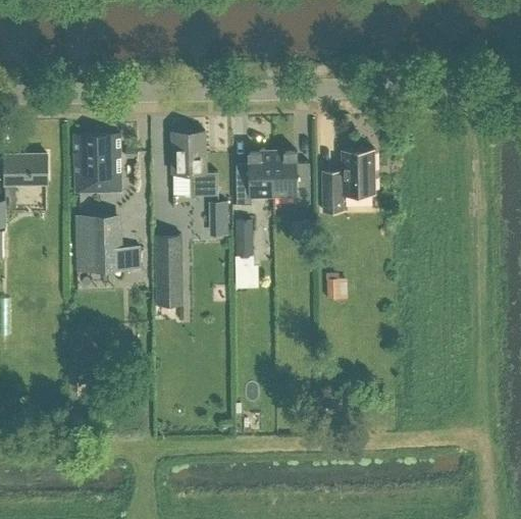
[(216,172),(205,173),(204,133),(170,133),(170,175),(189,174),(190,197),(216,196),(216,172)]
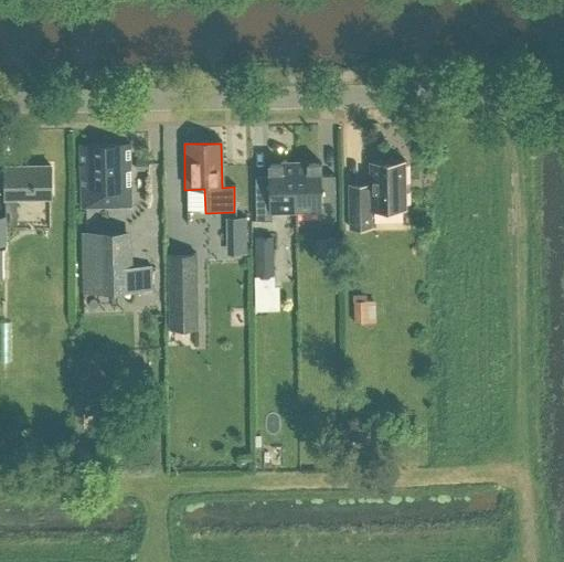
[(129,146),(78,147),(80,210),(130,209),(129,146)]
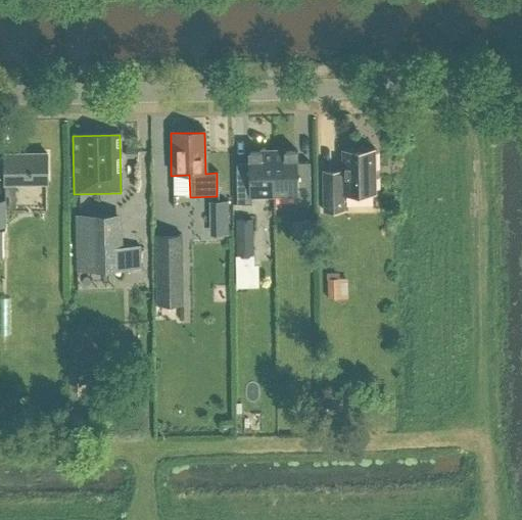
[(137,149),(124,149),(125,160),(137,159),(137,149)]
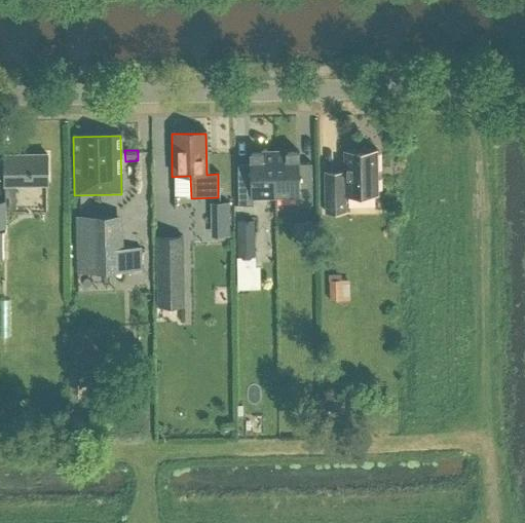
[(376,152),(343,152),(343,173),(324,173),(325,214),(344,214),(344,197),(377,196),(376,152)]
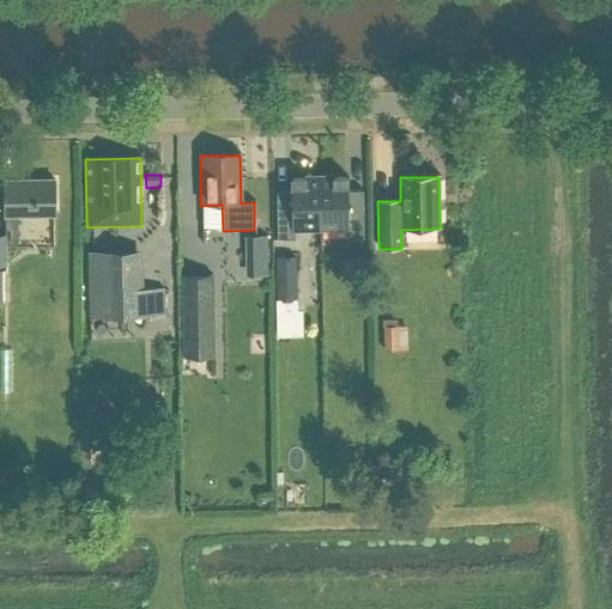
[(276,194),(277,242),(294,241),(294,233),(320,232),(319,180),(290,181),(290,194),(276,194)]
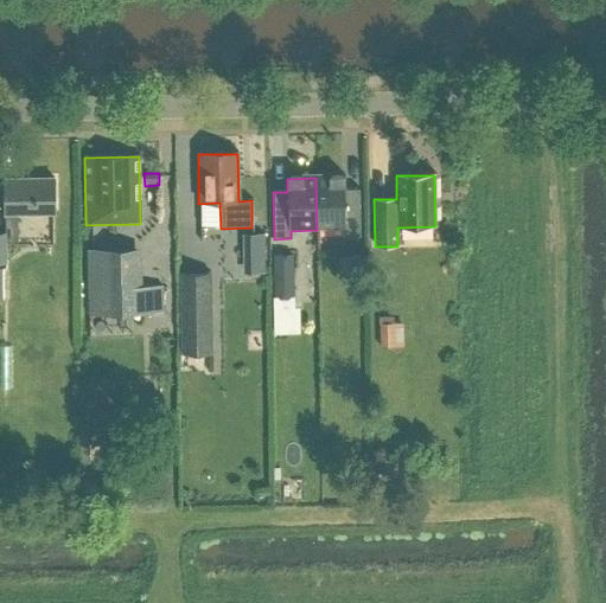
[(316,178),(317,230),(342,230),(342,238),(359,237),(358,191),(344,191),(344,178),(316,178)]
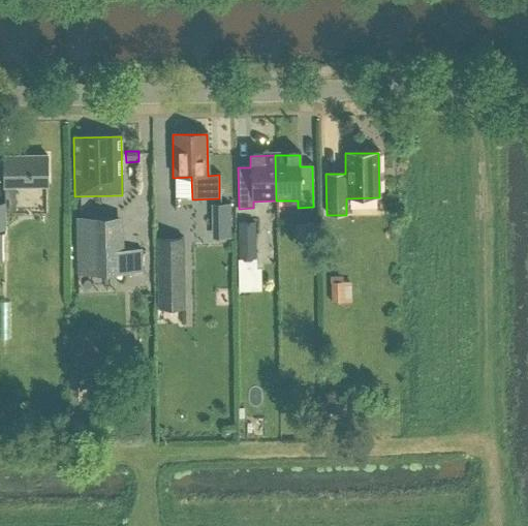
[(47,157),(3,158),(3,187),(48,187),(47,157)]
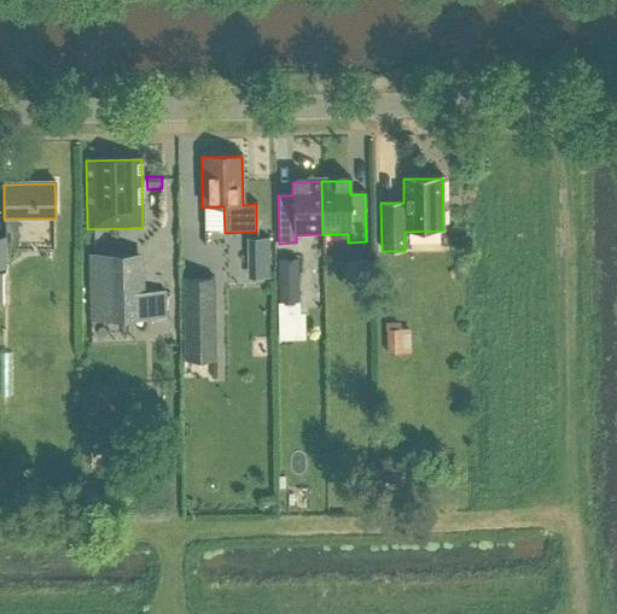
[(9,249),(19,249),(18,221),(7,221),(9,249)]
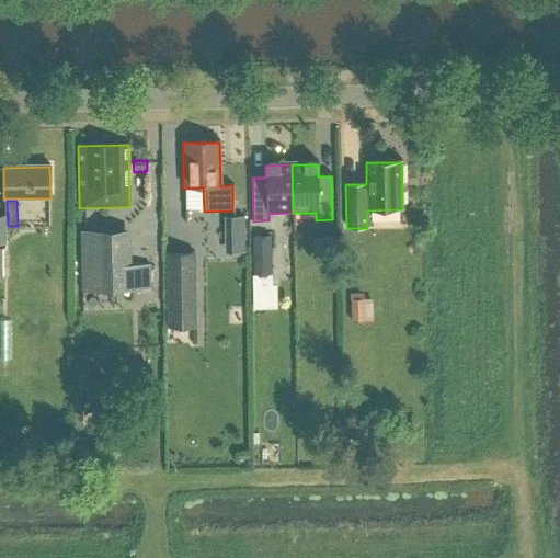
[(223,252),(246,252),(246,217),(223,217),(223,252)]
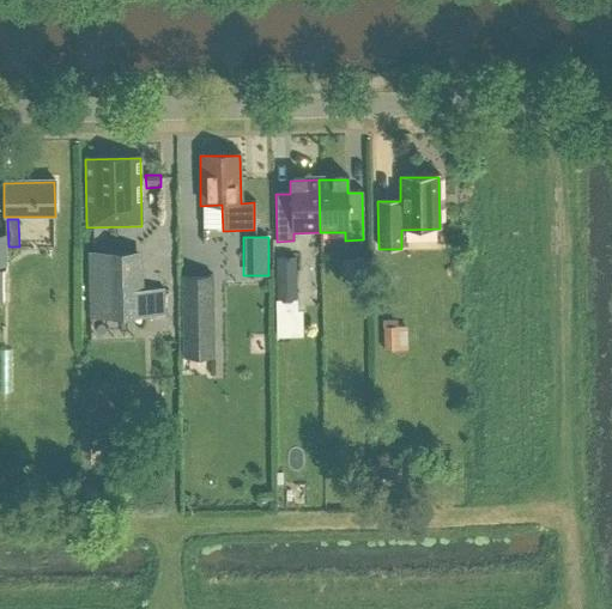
[(89,256),(89,321),(140,321),(140,256),(89,256)]
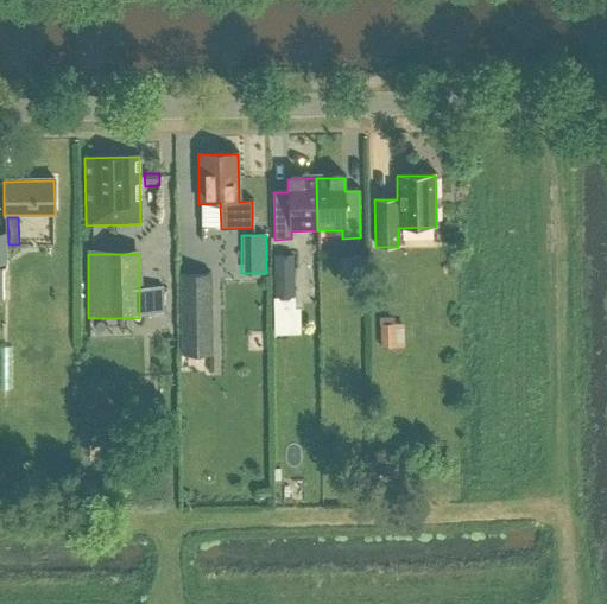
[(276,335),(298,335),(298,255),(276,255),(276,335)]
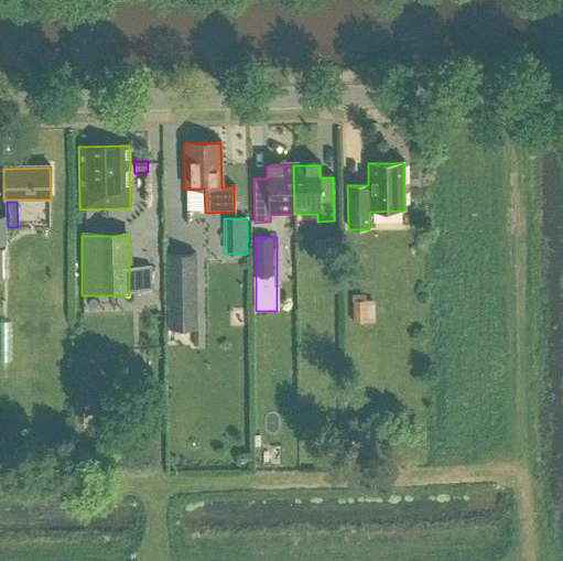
[(166,267),(168,331),(192,331),(191,266),(166,267)]
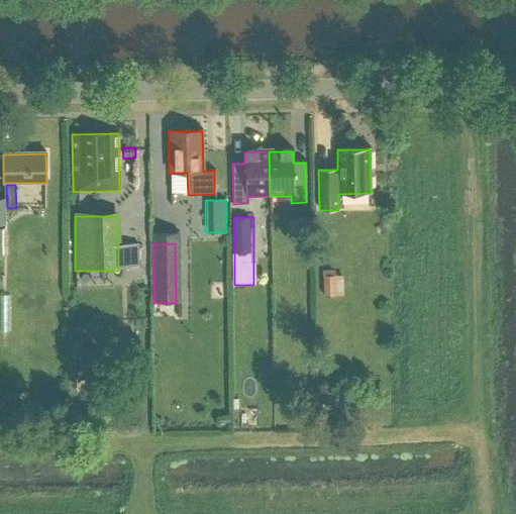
[(325,278),(325,300),(337,300),(337,282),(337,278),(325,278)]
